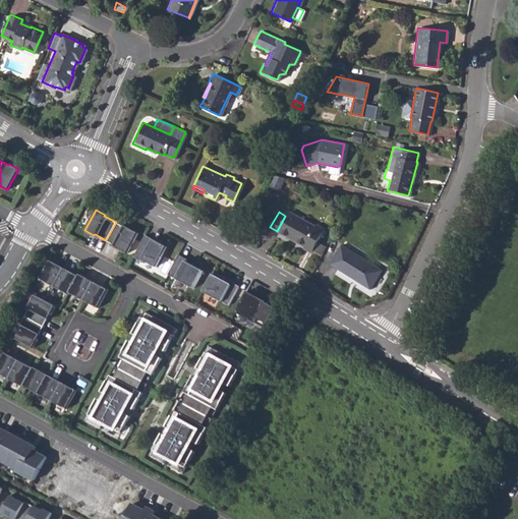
[(277,231),(303,246),(302,247),(309,251),(322,228),(315,224),(313,226),(288,212),(285,216),(277,231)]
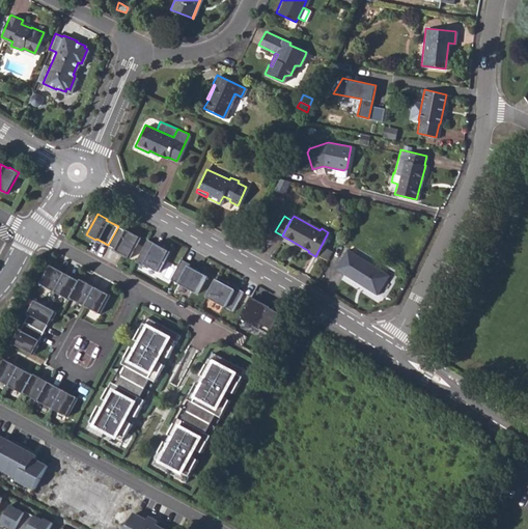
[(131,232),(118,226),(108,245),(120,252),(119,253),(129,257),(140,237),(131,231),(131,232)]
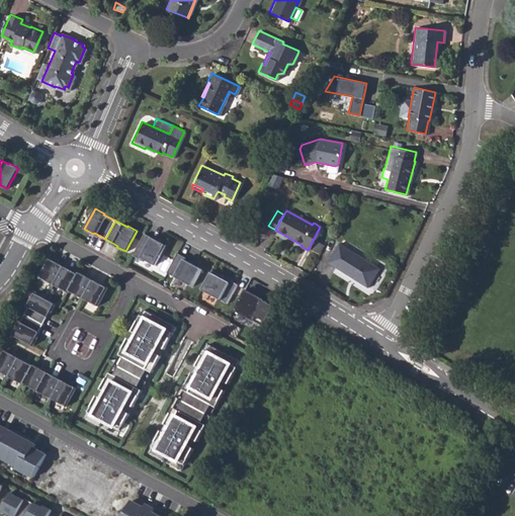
[(145,234),(133,255),(140,259),(141,258),(154,265),(165,245),(145,234)]
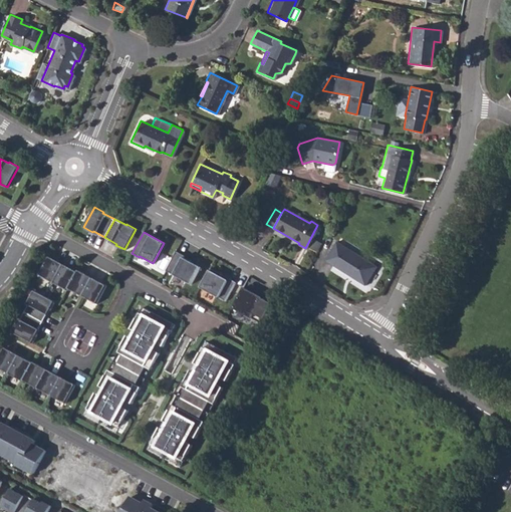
[(323,260),(363,284),(374,266),(335,242),(323,260)]
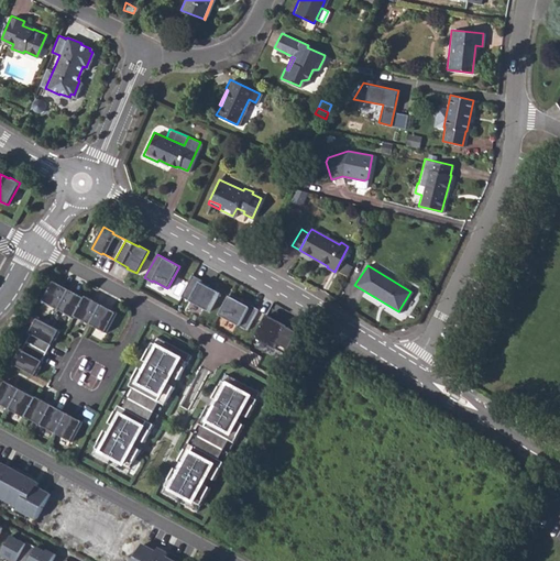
[(194,274),(182,296),(209,310),(219,292),(200,282),(202,279),(194,274)]
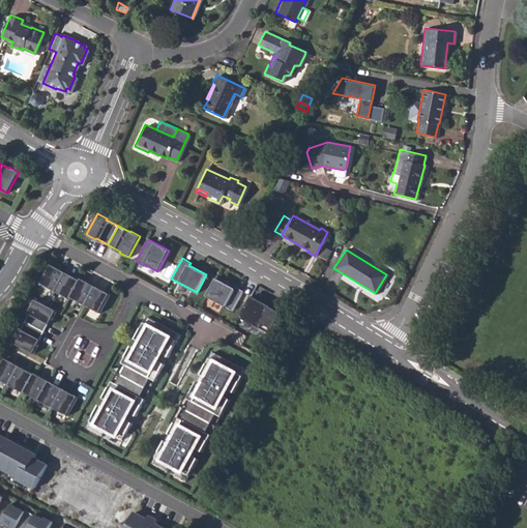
[(56,267),(50,264),(39,284),(69,299),(69,297),(99,313),(109,294),(104,291),(103,292),(85,283),(86,282),(80,279),(79,281),(74,277),(72,279),(55,268),(56,267)]
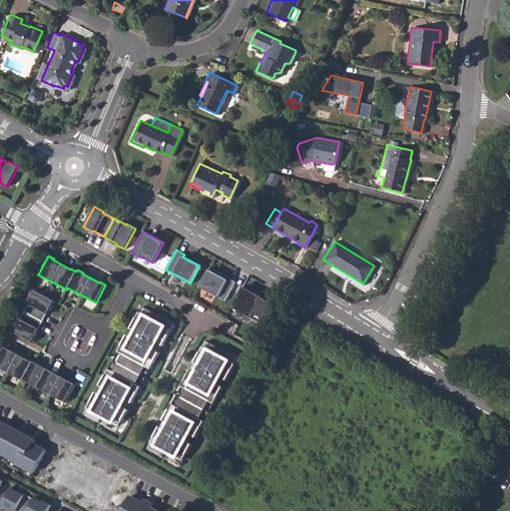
[(54,259),(53,260),(70,270),(71,269),(54,259)]
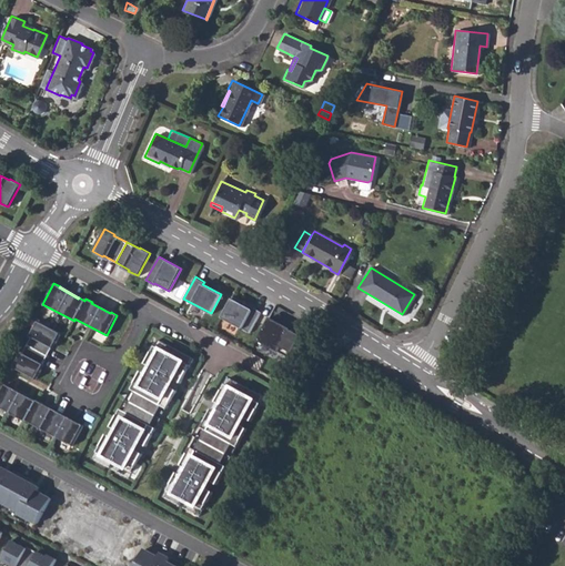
[(221,317),(250,332),(261,311),(253,306),(252,309),(245,305),(246,303),(233,296),(221,317)]
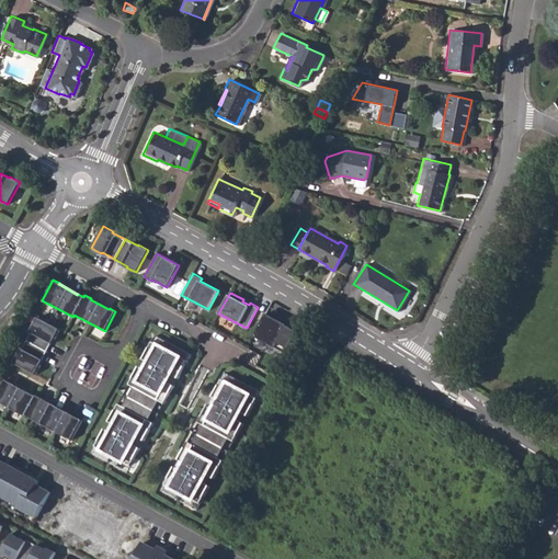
[(91,298),(90,299),(109,309),(110,308),(91,298)]
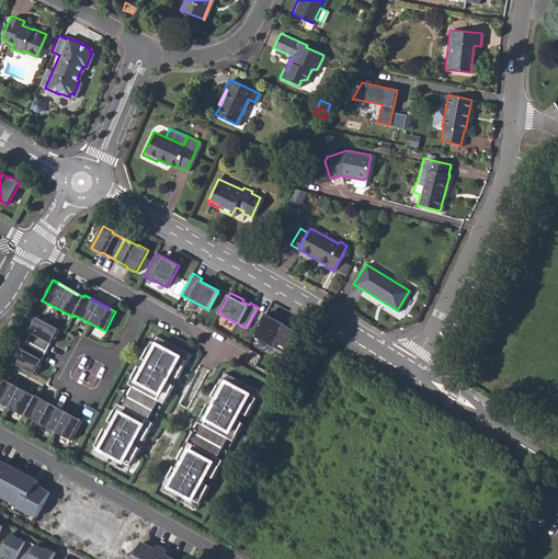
[(266,312),(254,335),(286,353),(297,331),(287,324),(282,322),(282,321),(266,312)]
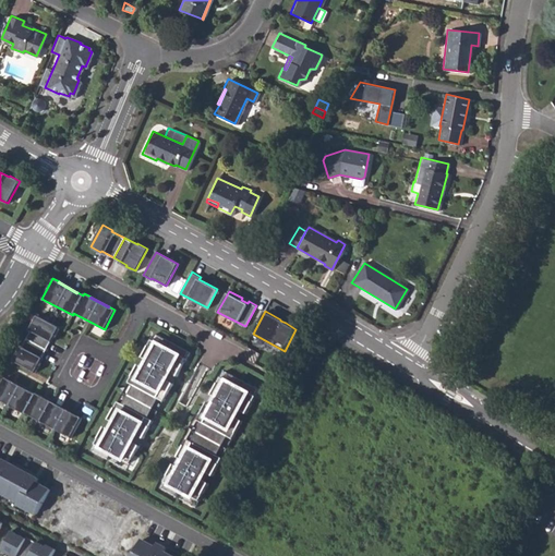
[(59,327),(36,316),(32,325),(33,326),(19,352),(17,351),(12,361),(34,373),(39,363),(38,363),(52,337),(53,337),(59,327)]
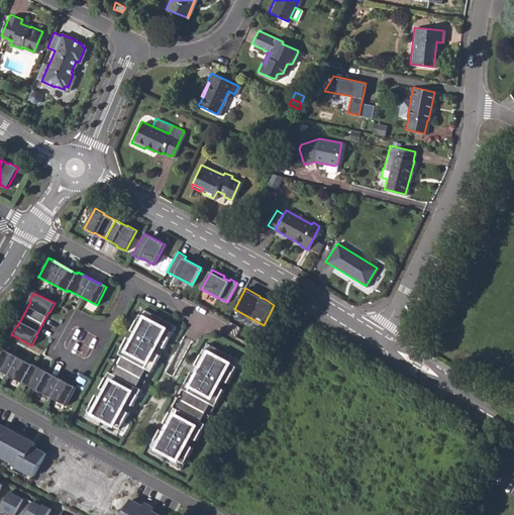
[(177,326),(143,309),(131,331),(137,334),(133,340),(128,337),(119,354),(123,356),(113,375),(109,373),(100,389),(106,392),(102,399),(96,396),(85,418),(117,436),(141,390),(137,388),(147,370),(151,372),(177,326)]
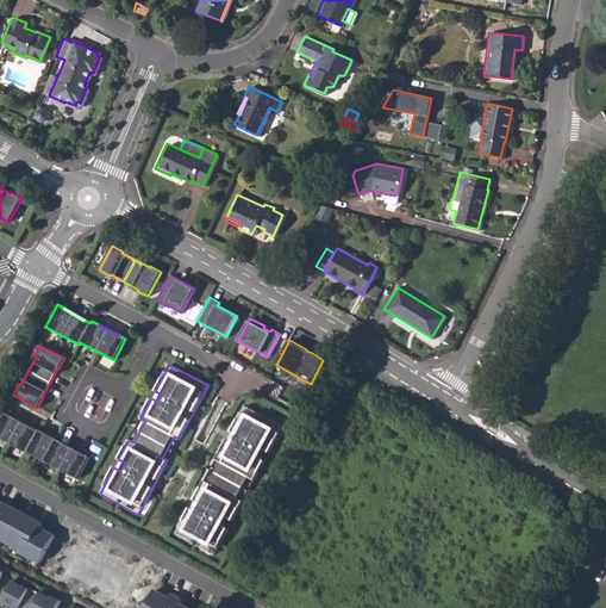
[(285,427),(245,405),(217,460),(222,463),(210,484),(205,481),(176,535),(214,556),(229,529),(222,526),(226,517),(233,522),(244,502),(238,498),(250,478),(255,481),(266,460),(260,458),(263,450),(270,453),(285,427)]
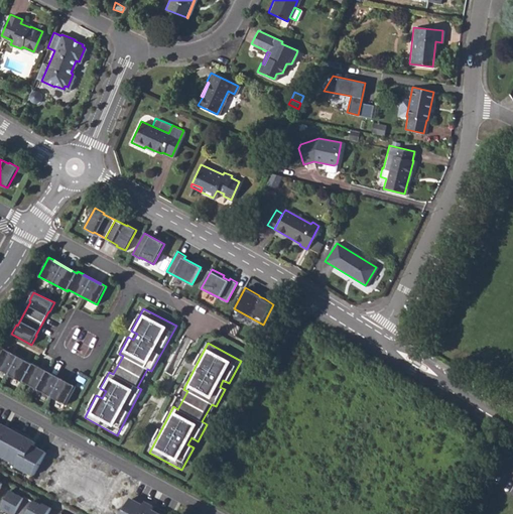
[(9,352),(3,350),(0,355),(0,372),(22,384),(23,383),(66,405),(76,387),(70,384),(70,385),(51,376),(52,375),(47,372),(46,373),(37,368),(38,367),(33,364),(32,365),(26,361),(25,363),(8,354),(9,352)]
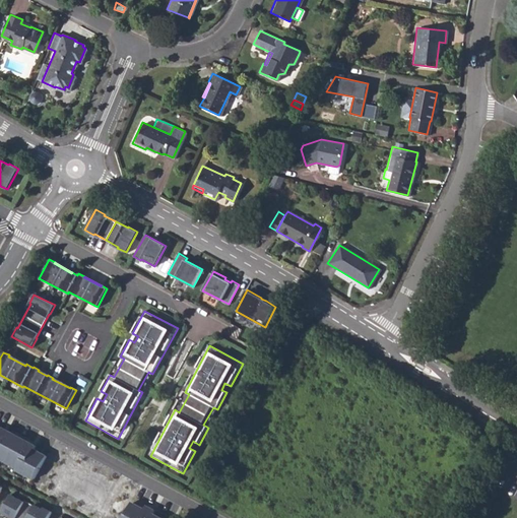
[(9,354),(8,357),(25,366),(26,364),(9,354)]
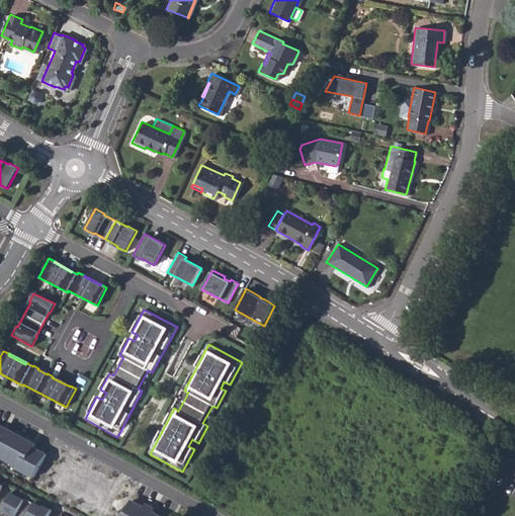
[(123,357),(119,355),(109,373),(113,375),(123,357)]
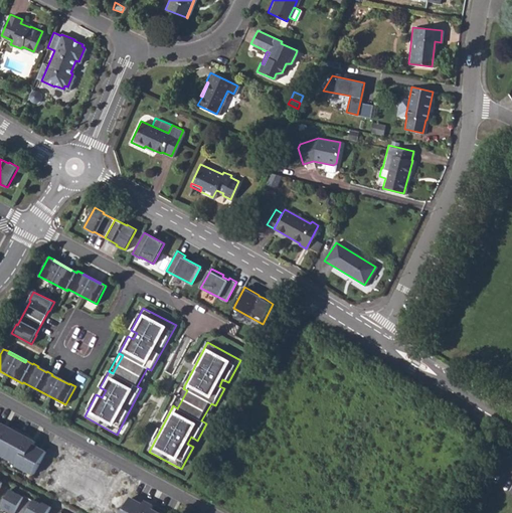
[(151,370),(147,368),(137,386),(141,388),(151,370)]
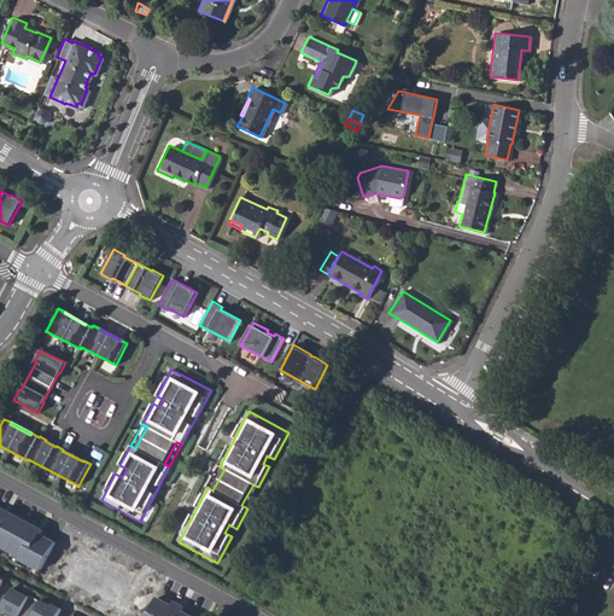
[(63,449),(62,451),(83,462),(83,460),(63,449)]
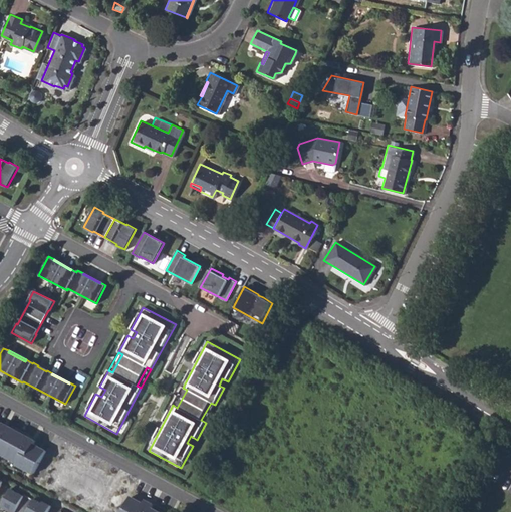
[(183,388),(173,405),(177,408),(187,390),(183,388)]
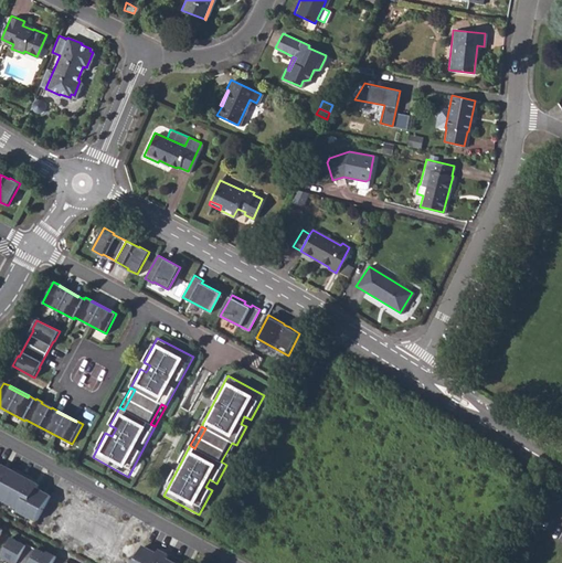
[(232,443),(221,461),(226,465),(236,445),(232,443)]
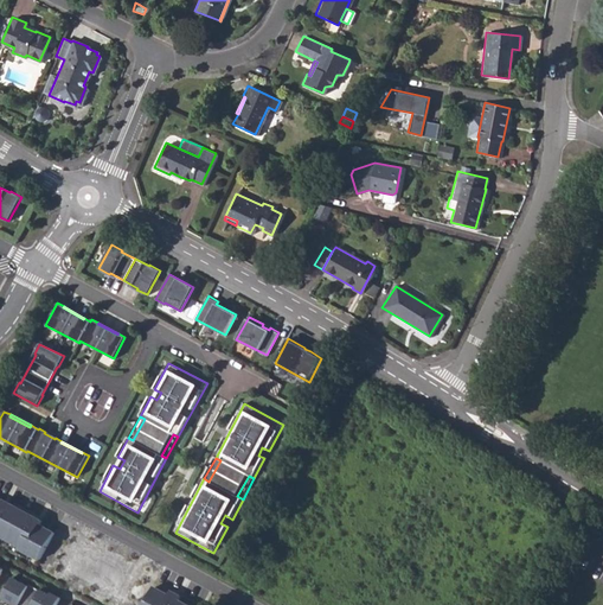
[(0,539),(18,548),(17,551),(37,561),(51,534),(37,526),(38,522),(0,502),(0,539)]
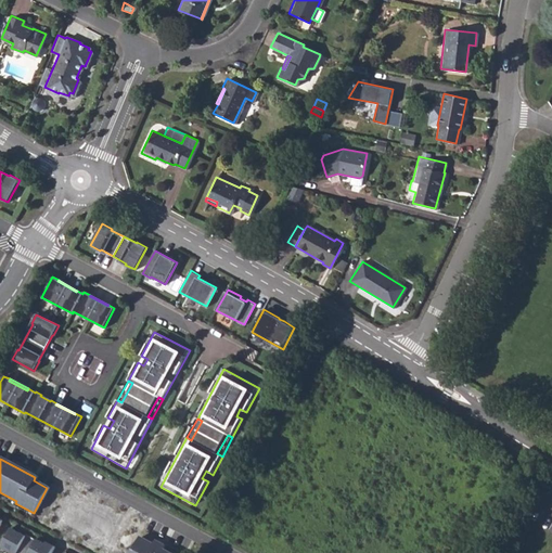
[(26,552),(34,540),(24,535),(23,537),(9,529),(0,544),(0,549),(7,552),(26,552)]
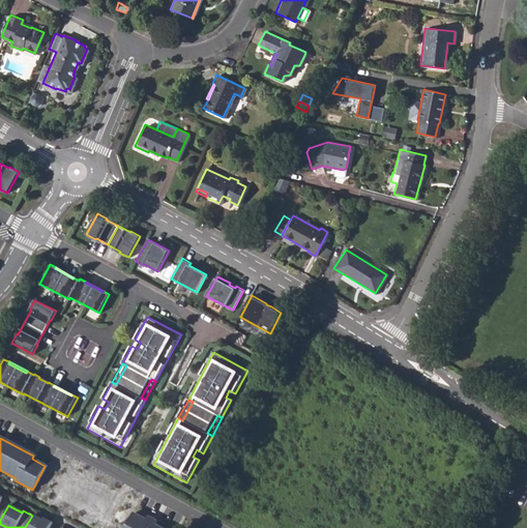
[(160,527),(153,524),(155,521),(146,516),(145,520),(132,512),(123,527),(160,527)]
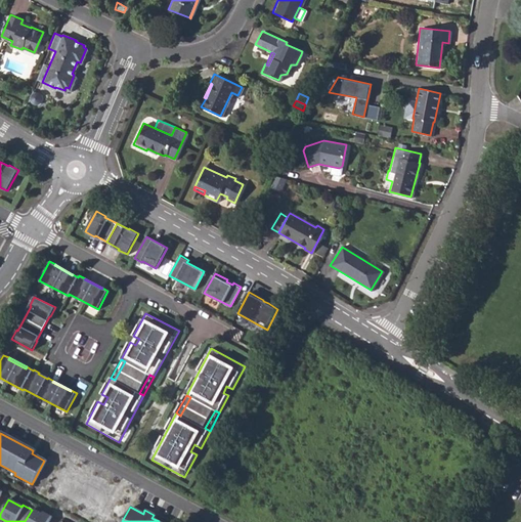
[(46,521),(49,517),(41,512),(41,514),(33,510),(32,510),(25,521),(46,521)]
